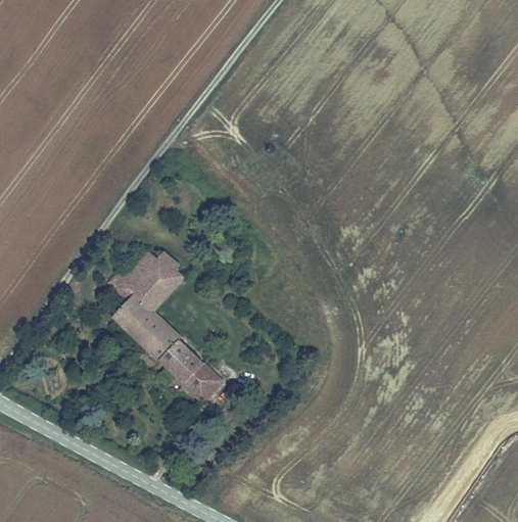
[(148,252),(128,277),(138,285),(148,273),(158,262),(148,252)]
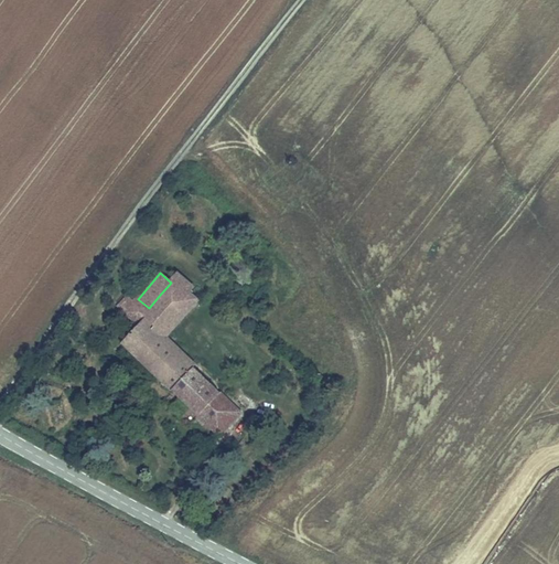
[(174,278),(171,283),(160,295),(170,302),(179,290),(183,285),(174,278)]
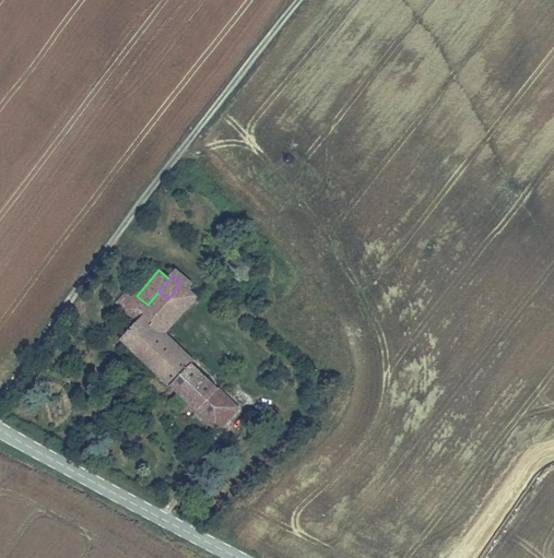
[(177,287),(191,300),(196,295),(189,289),(191,287),(183,280),(181,282),(177,287)]
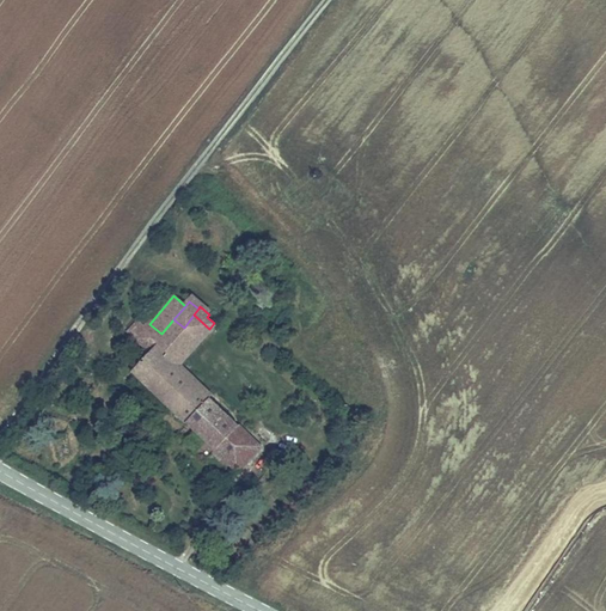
[(171,360),(179,367),(209,329),(194,315),(184,328),(173,319),(161,334),(159,337),(177,352),(171,360)]
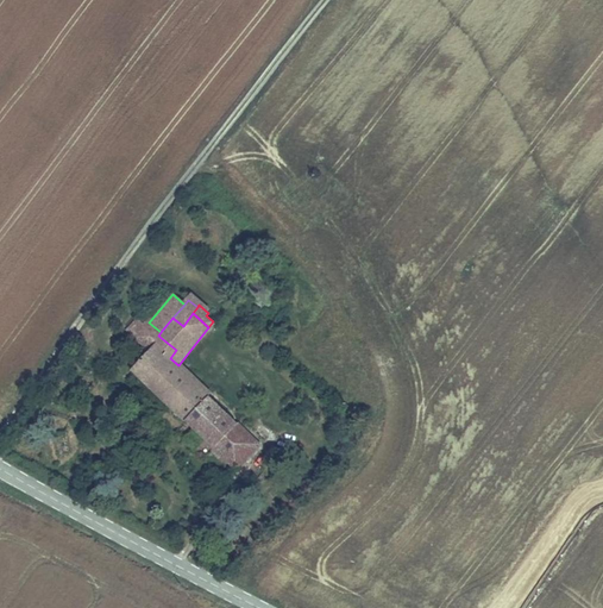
[(136,377),(167,405),(243,471),(264,444),(178,365),(170,358),(176,350),(158,336),(161,332),(149,323),(144,327),(136,320),(125,331),(134,339),(131,343),(150,361),(136,377)]
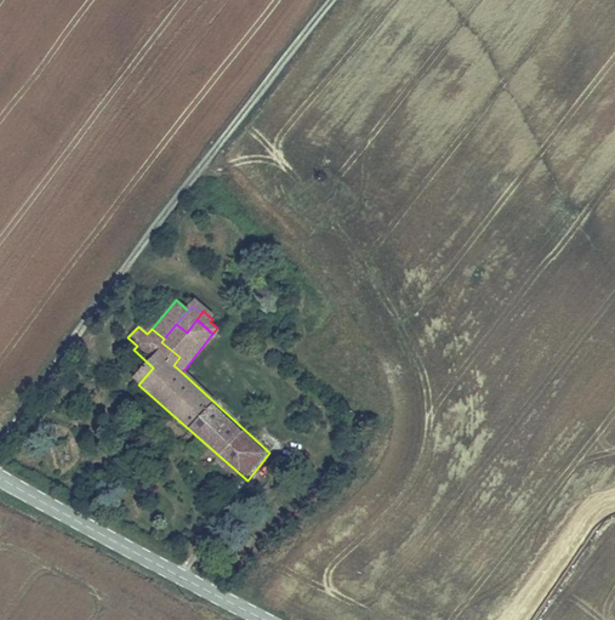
All buildings are outlined.
